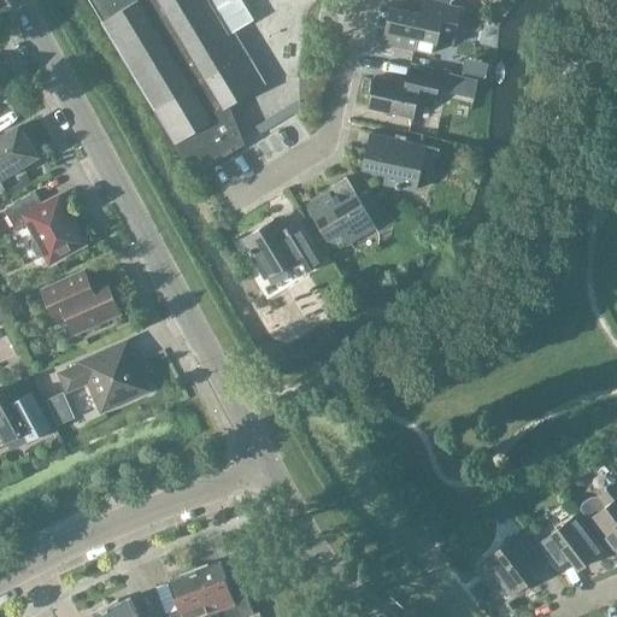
[(87,0),(192,176),(191,177),(191,178),(242,147),(242,146),(241,147),(221,112),(263,87),(235,36),(234,35),(253,23),(239,0),(206,0),(205,0),(207,4),(206,5),(203,0),(87,0)]
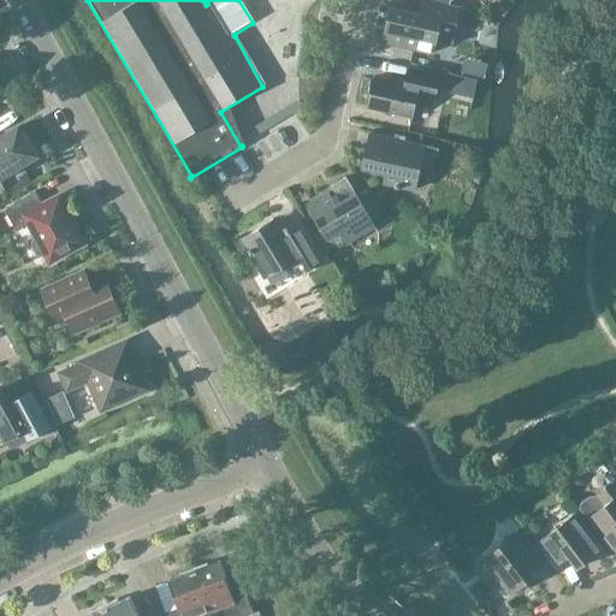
[(392,10),(384,43),(434,54),(437,43),(452,47),(461,10),(449,7),(450,3),(445,0),(424,0),(420,16),(392,10)]
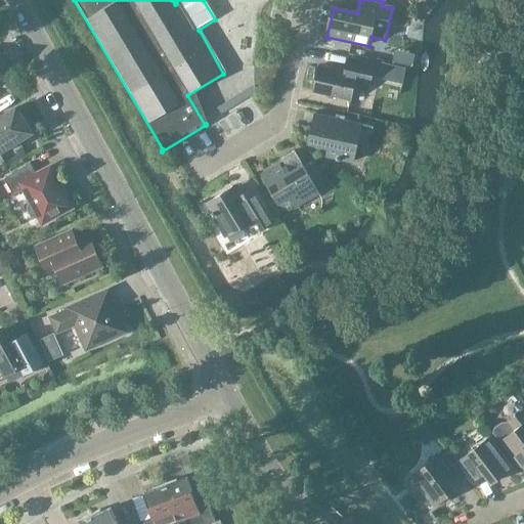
[(370,87),(375,66),(349,59),(346,74),(320,68),(314,93),(351,101),(355,83),(370,87)]
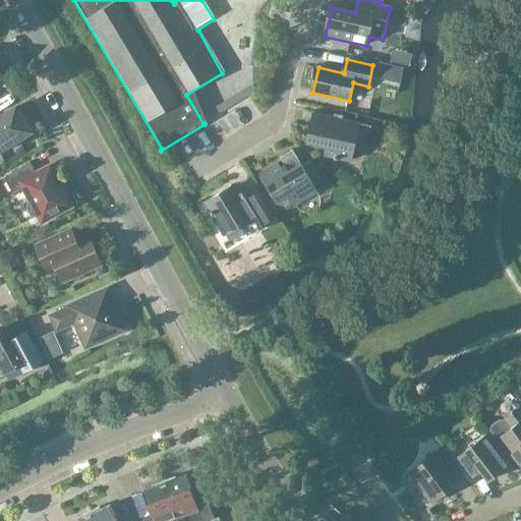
[(0,151),(31,131),(26,125),(30,124),(22,112),(19,114),(15,108),(0,117),(0,151)]
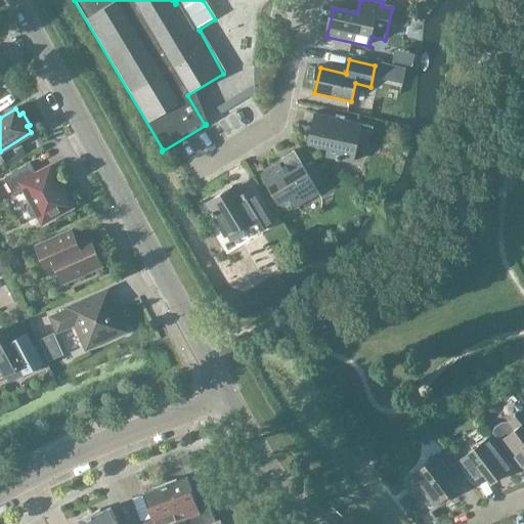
[(369,146),(375,128),(316,114),(309,144),(329,149),(328,157),(353,163),(358,143),(369,146)]
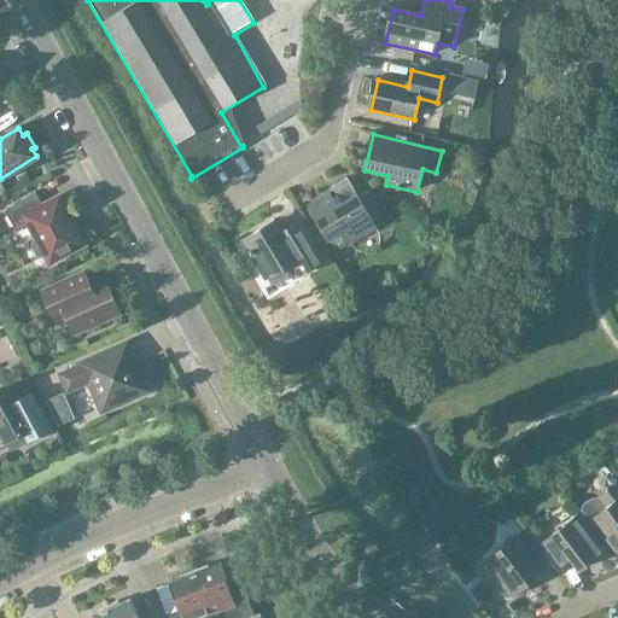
[(327,196),(308,208),(328,242),(330,242),(334,249),(345,243),(348,246),(378,228),(372,220),(382,214),(368,192),(359,198),(348,179),(333,187),(338,197),(331,202),(327,196)]
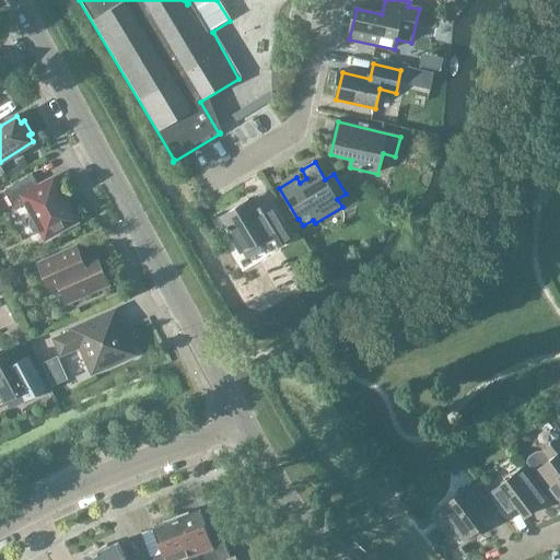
[(25,203),(33,217),(31,218),(28,224),(33,233),(39,234),(42,233),(45,238),(77,222),(54,178),(34,189),(27,177),(3,191),(14,210),(25,203)]
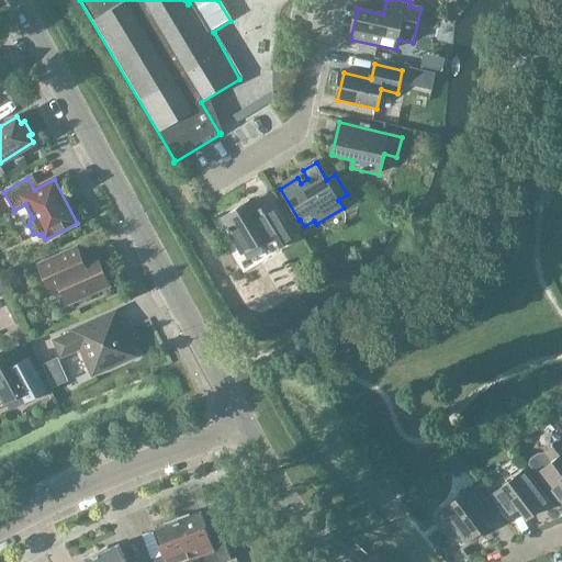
[(273,251),(296,237),(274,202),(254,214),(247,204),(222,220),(242,254),(267,238),(273,251)]
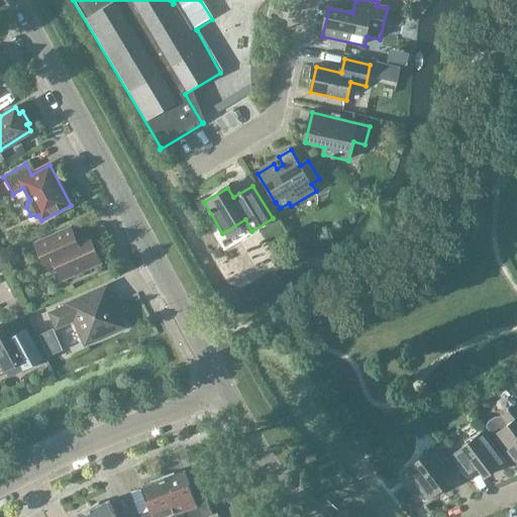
[(63,280),(100,263),(87,235),(76,240),(70,227),(35,242),(46,268),(55,264),(63,280)]
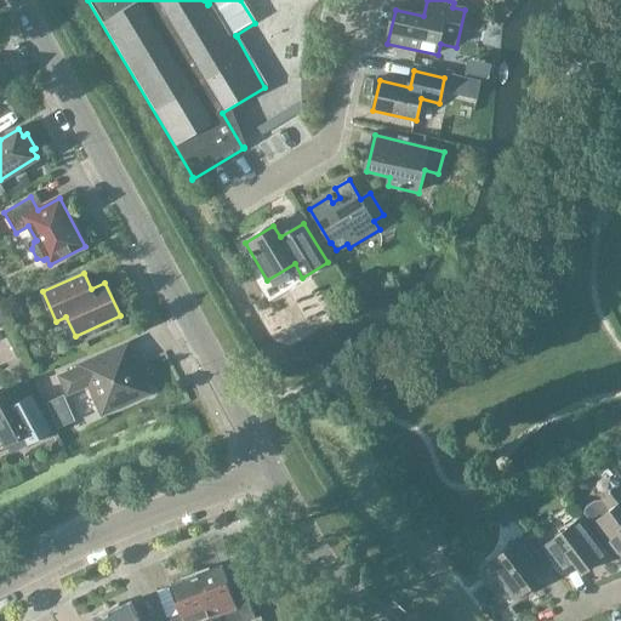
[(149,393),(127,345),(80,365),(81,368),(60,376),(68,393),(89,385),(102,414),(149,393)]
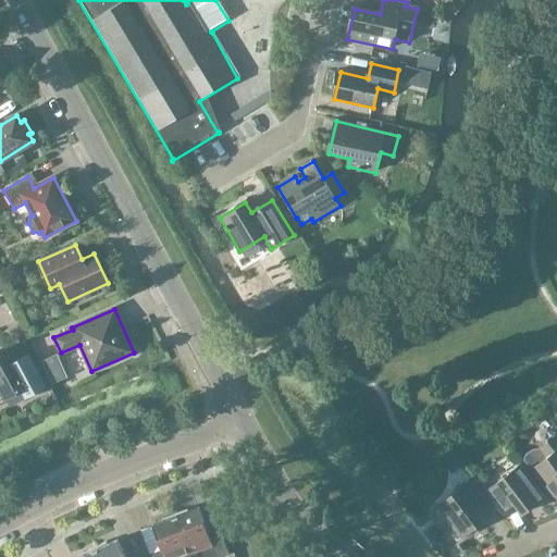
[(33,394),(46,387),(33,363),(22,370),(10,347),(0,351),(0,394),(3,401),(29,387),(33,394)]
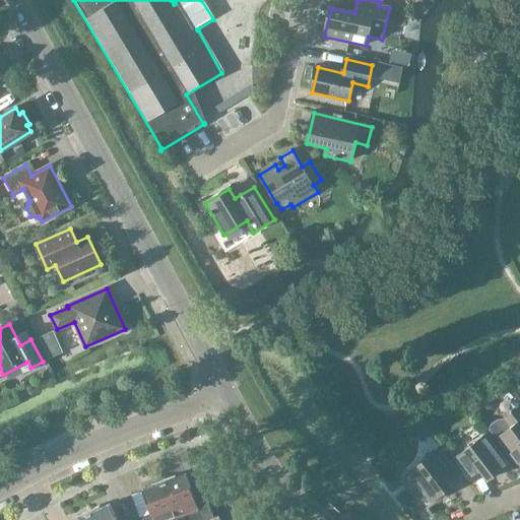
[(519,406),(503,420),(498,420),(492,425),(490,428),(519,467),(519,466),(519,406)]
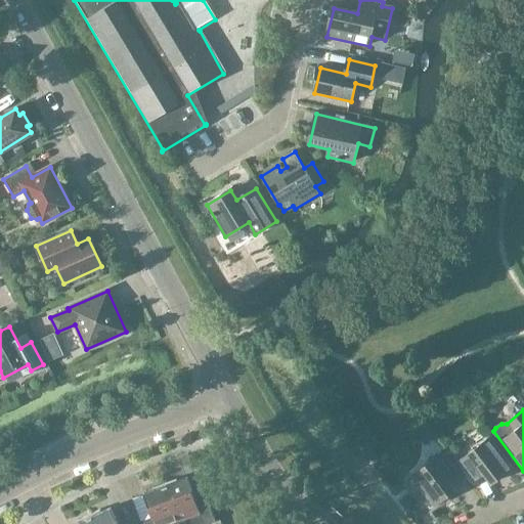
[(491,483),(512,468),(489,438),(459,461),(474,481),(483,473),(491,483)]
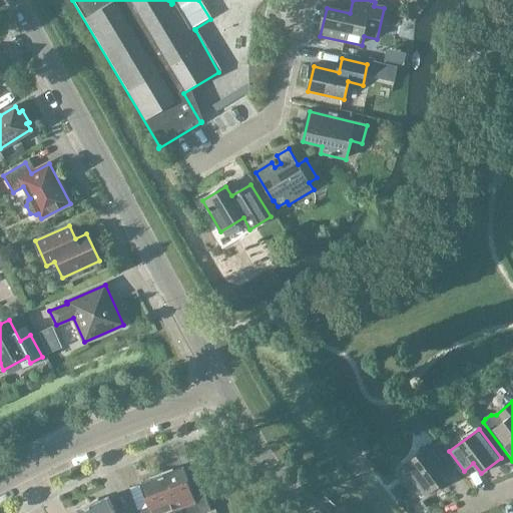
[(438,470),(447,463),(432,443),(403,466),(425,495),(445,480),(438,470)]
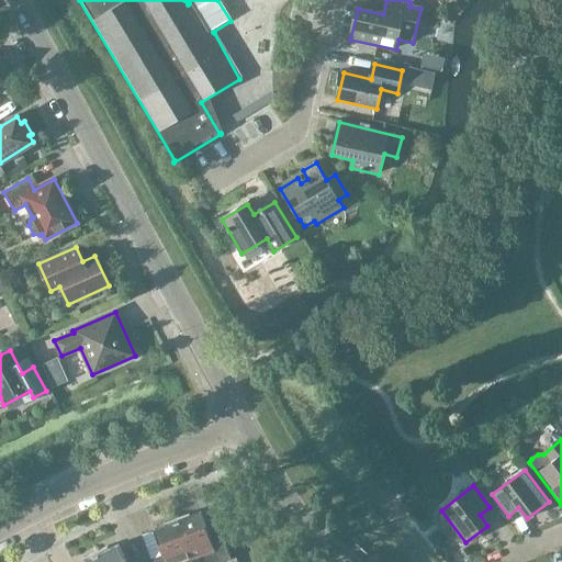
[(176,519),(191,560),(203,555),(205,561),(226,561),(232,560),(222,535),(210,539),(200,514),(190,517),(189,515),(176,519)]
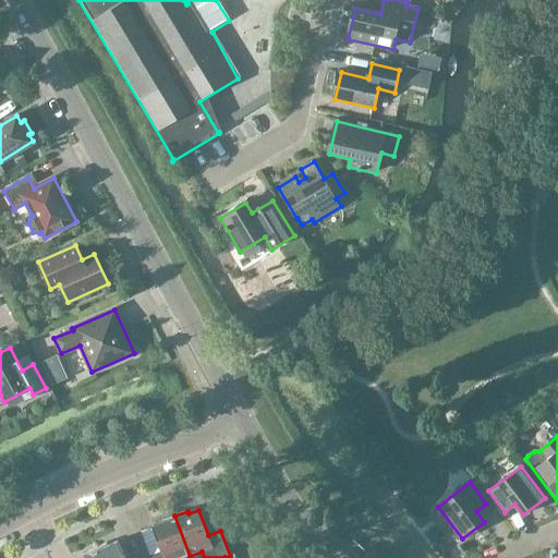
[(149,557),(190,557),(190,556),(174,516),(162,520),(164,523),(153,526),(162,552),(149,557)]
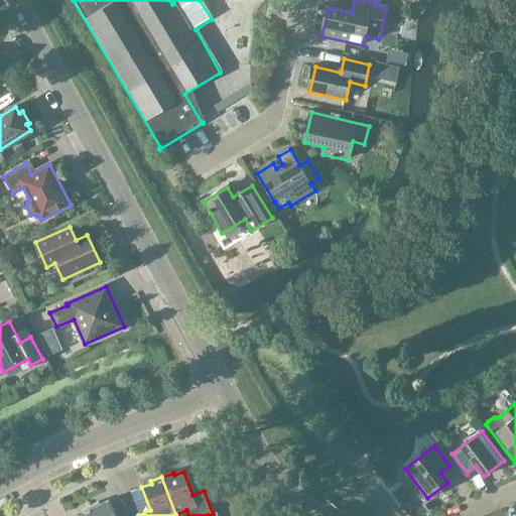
[(99,502),(87,508),(91,515),(115,515),(109,501),(100,505),(99,502)]
